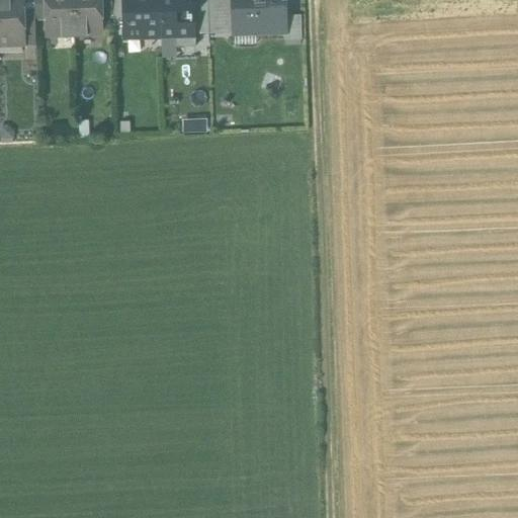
[(21,0),(0,0),(0,46),(23,46),(22,12),(21,0)]
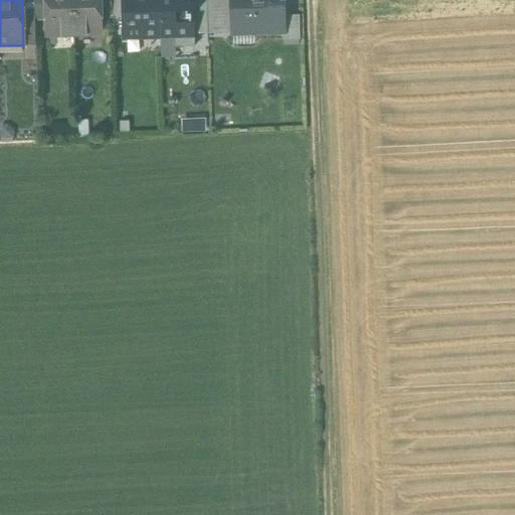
[(33,0),(34,12),(34,19),(46,19),(45,0),(33,0)]
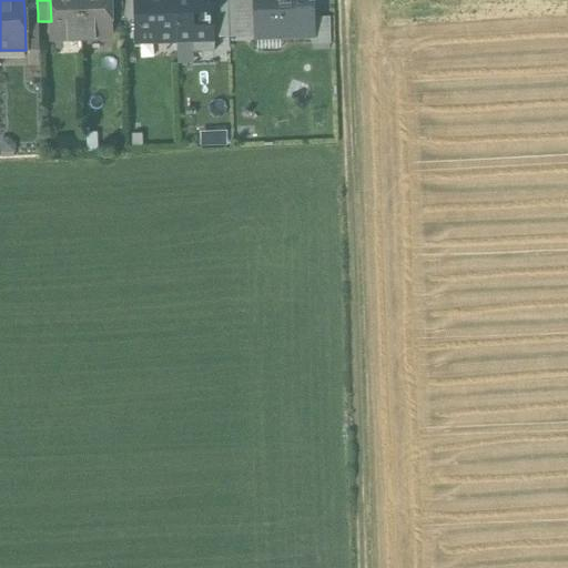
[(79,0),(50,0),(51,21),(52,40),(81,39),(79,0)]
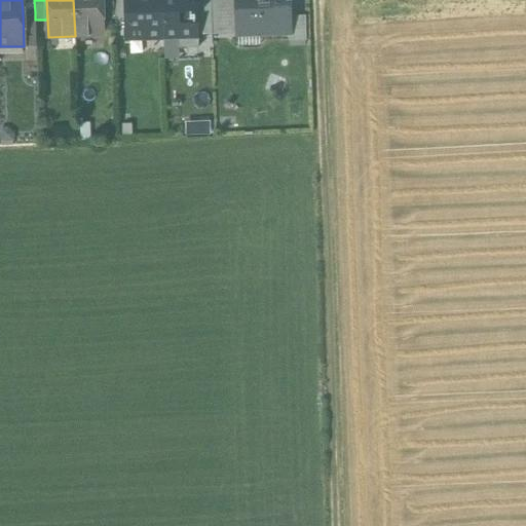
[(73,0),(75,36),(102,35),(102,19),(101,0),(73,0)]
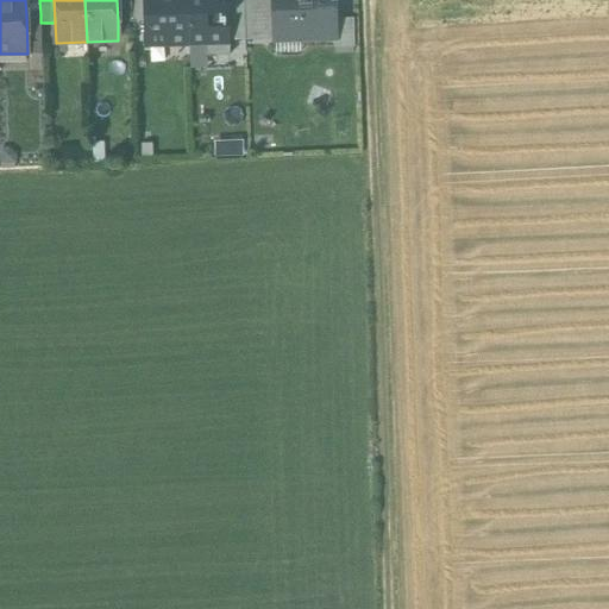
[(117,0),(118,22),(132,20),(131,0),(117,0)]
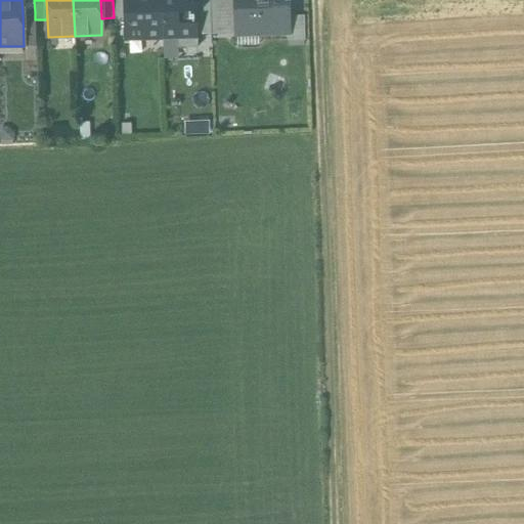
[(125,0),(113,0),(114,17),(114,28),(126,27),(125,0)]
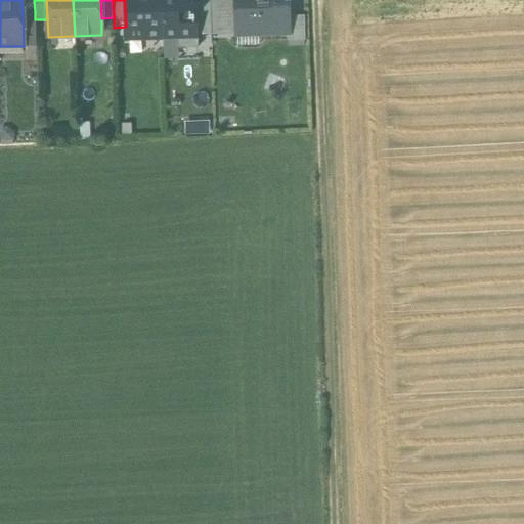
[(161,0),(125,0),(126,27),(126,39),(163,38),(161,0)]
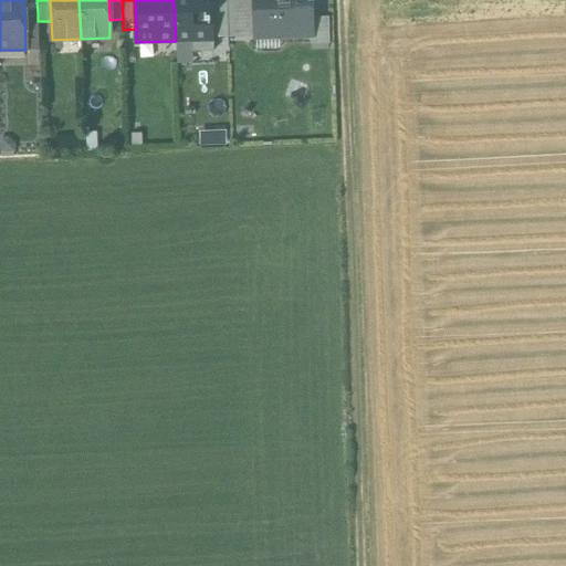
[(174,0),(176,41),(192,40),(192,53),(213,53),(213,25),(209,25),(209,17),(206,17),(206,13),(211,12),(210,0),(174,0)]
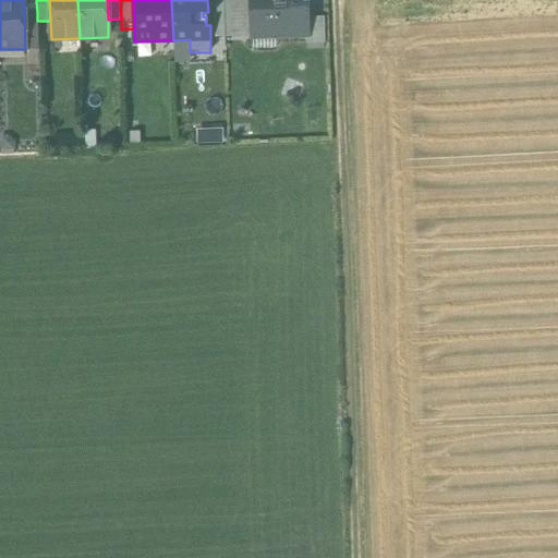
[(223,0),(225,37),(253,36),(251,0),(223,0)]
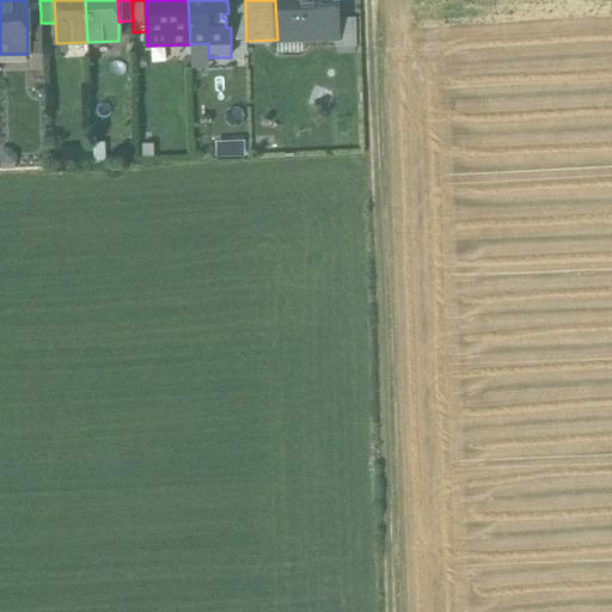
[(275,0),(277,40),(336,38),(336,20),(335,6),(329,6),(328,0),(275,0)]
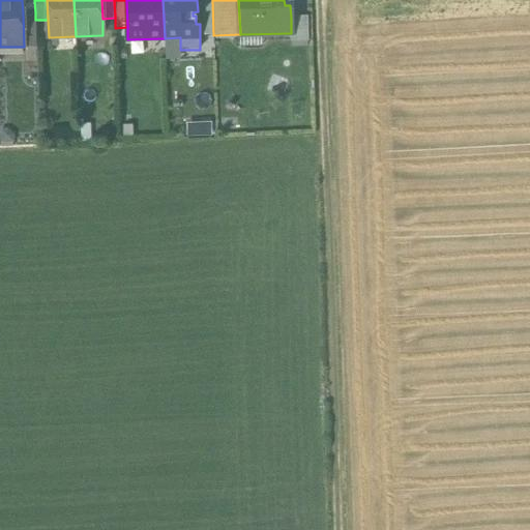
[(23,12),(24,47),(36,47),(35,20),(35,12),(23,12)]
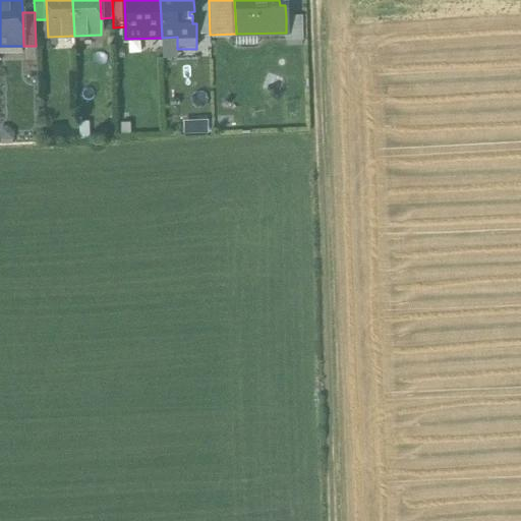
[(302,16),(286,17),(286,33),(286,42),(303,41),(302,16)]
